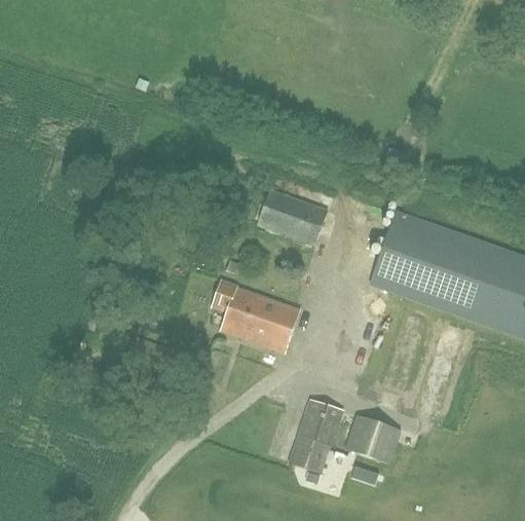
[(314,244),(327,209),(269,188),(257,223),(314,244)]
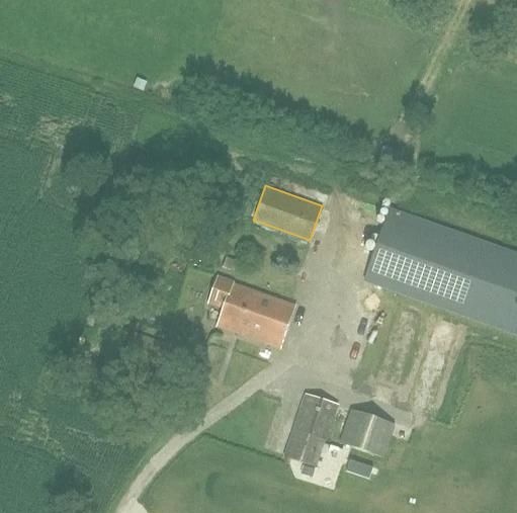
[(516,331),(516,252),(389,206),(364,277),(516,331)]
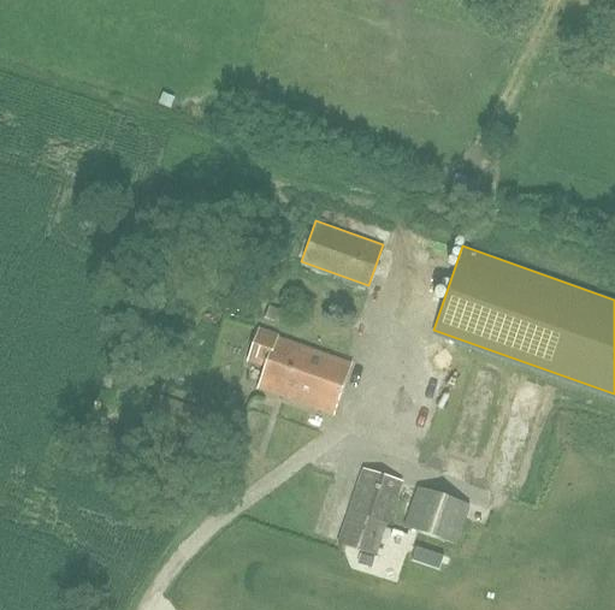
[(296,397),(314,347),(277,333),(277,332),(259,326),(248,356),(266,362),(258,384),(296,397)]
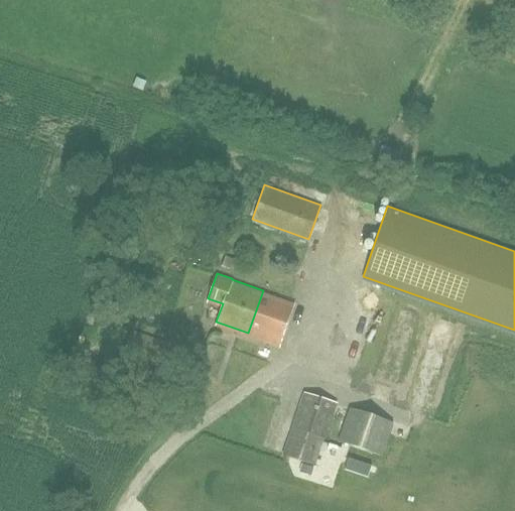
[(294,301),(263,290),(248,333),(279,345),(294,301)]
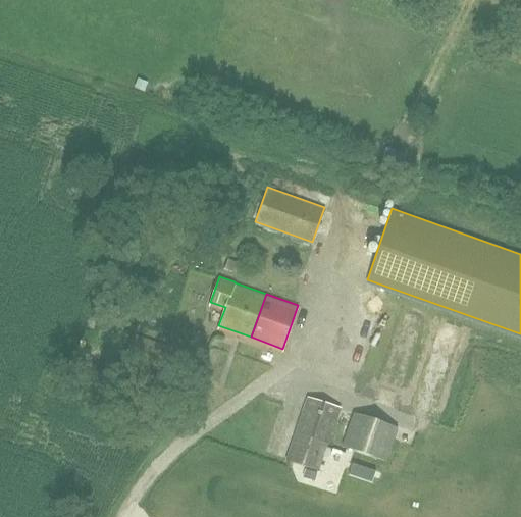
[(319,463),(339,405),(308,395),(289,453),(319,463)]
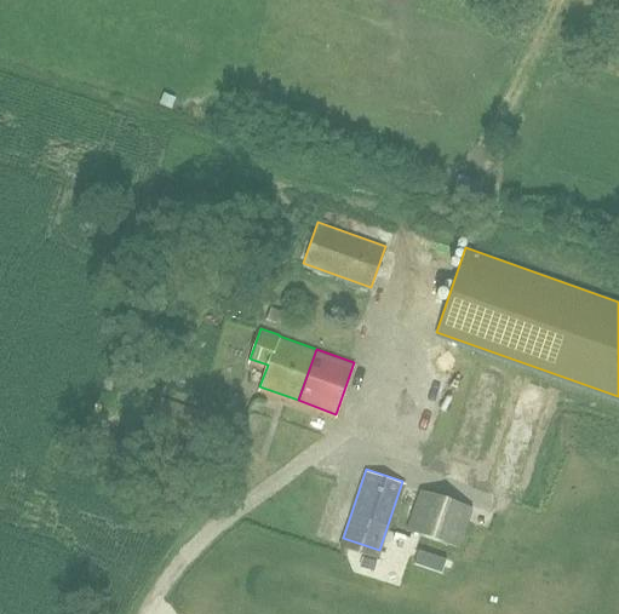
[(458,544),(471,504),(420,487),(408,527),(458,544)]
